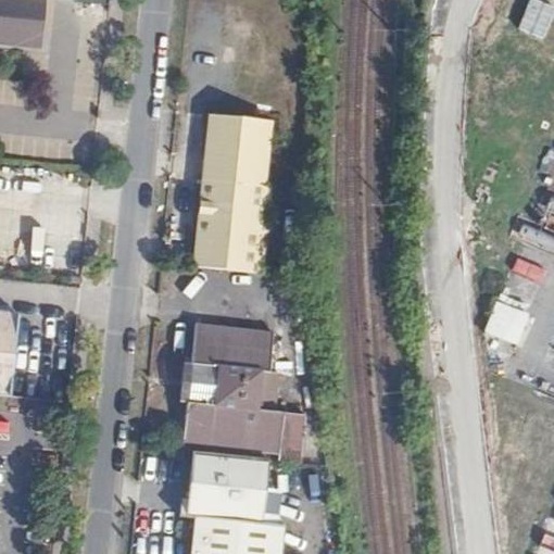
[(0,0),(0,29),(47,32),(48,0),(0,0)]
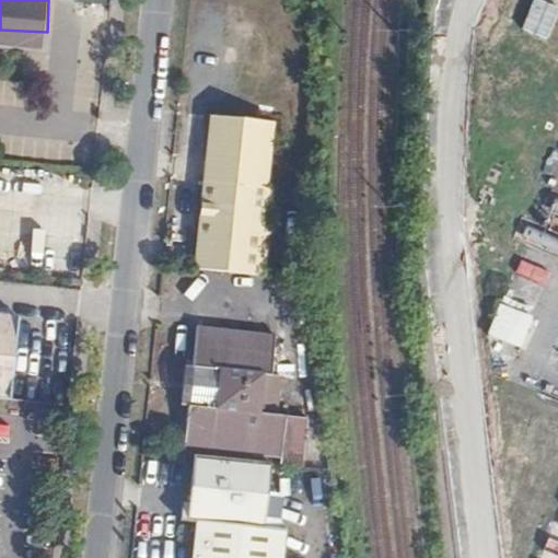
[(0,30),(0,44),(47,48),(47,32),(0,30)]
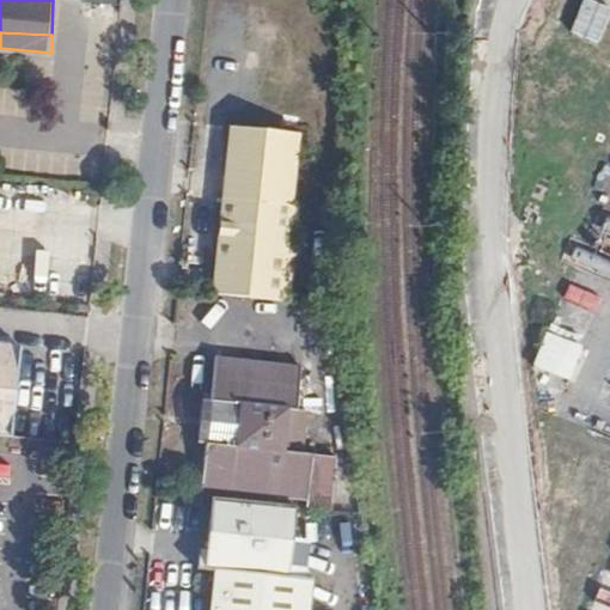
[(291,207),(299,132),(230,124),(212,292),(292,302),(303,207),(291,207)]
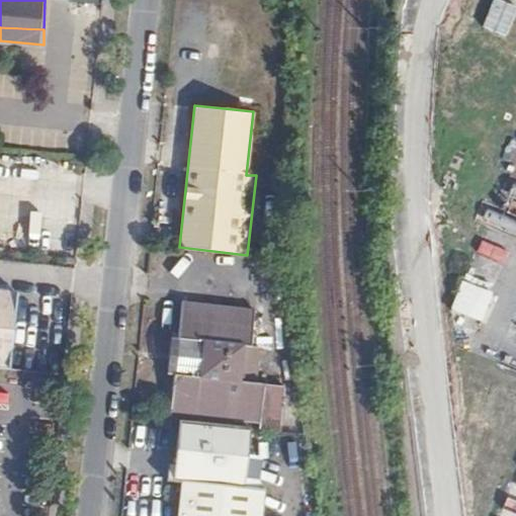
[(457,284),(440,341),(473,350),(490,293),(457,284)]
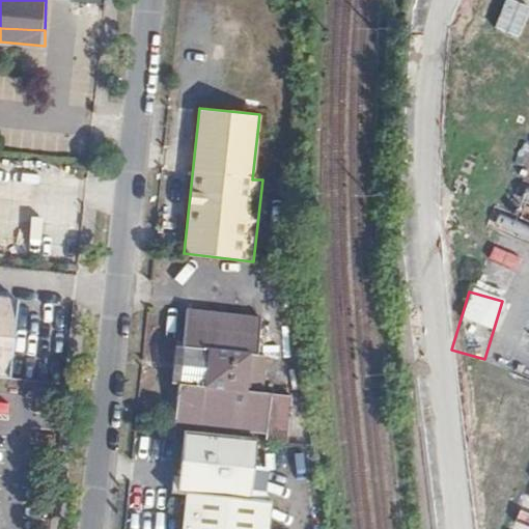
[(0,293),(0,369),(16,371),(23,296),(0,293)]
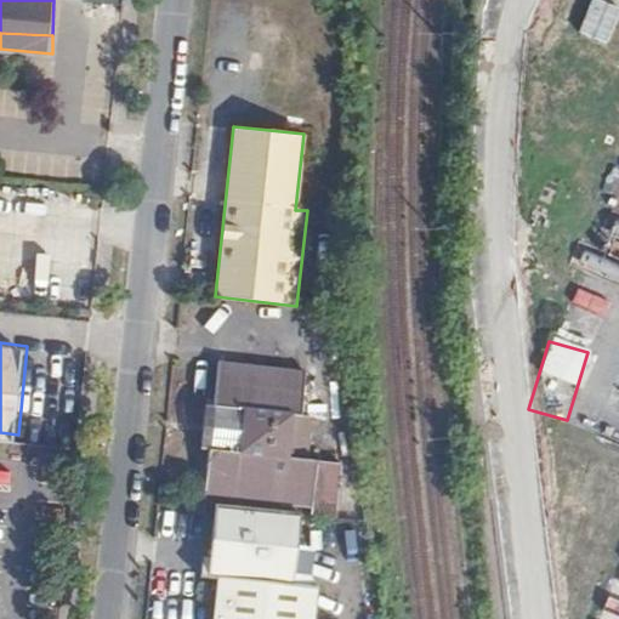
[(301,375),(211,362),(197,494),(304,506),(310,460),(302,459),(307,419),(294,419),(301,375)]
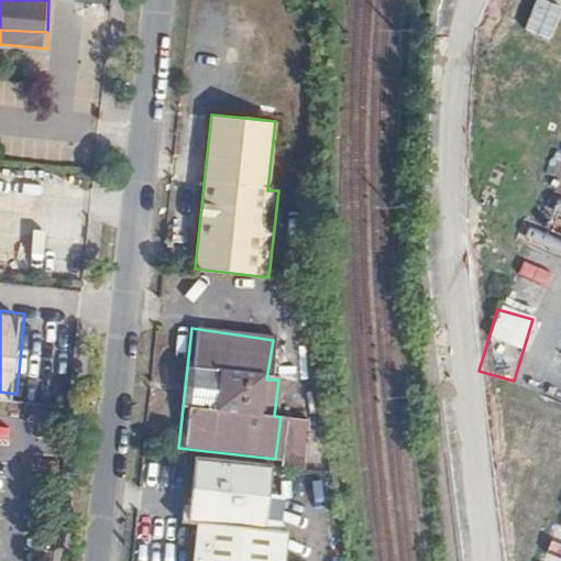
[(263,529),(272,463),(196,457),(190,503),(188,524),(194,525),(188,560),(279,560),(284,531),(263,529)]
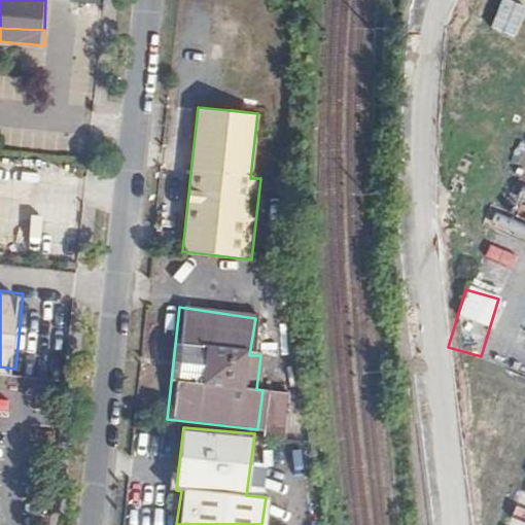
[(168,489),(176,490),(178,470),(168,470),(168,489)]
